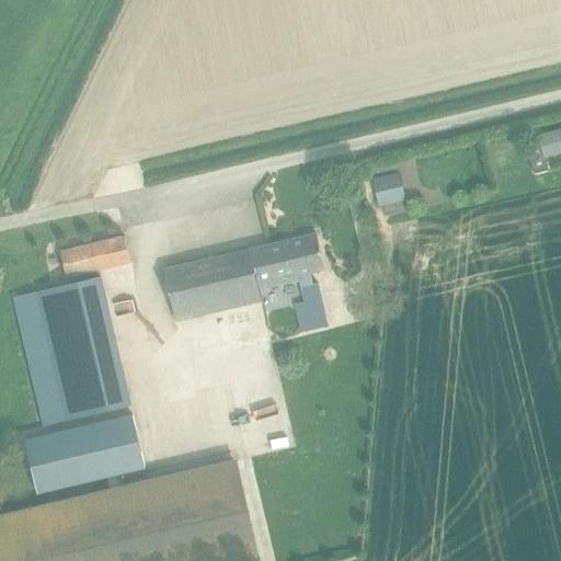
[(540,144),(526,148),(534,174),(548,170),(545,158),(560,152),(560,129),(538,137),(540,144)]
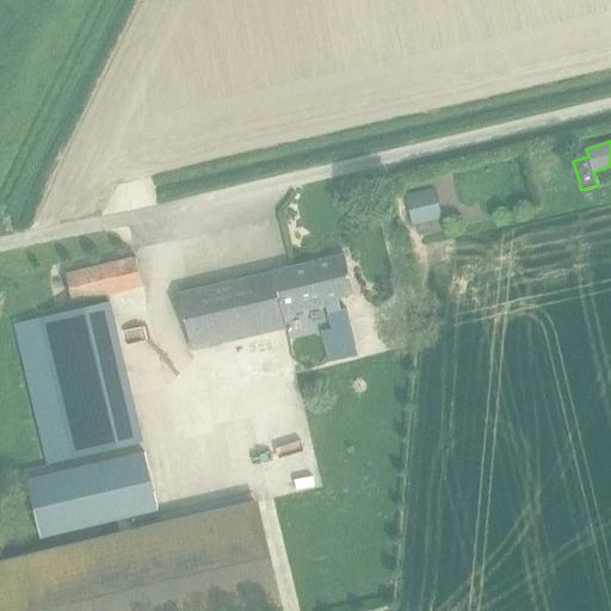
[(440,173),(412,178),(413,190),(443,186),(440,173)]
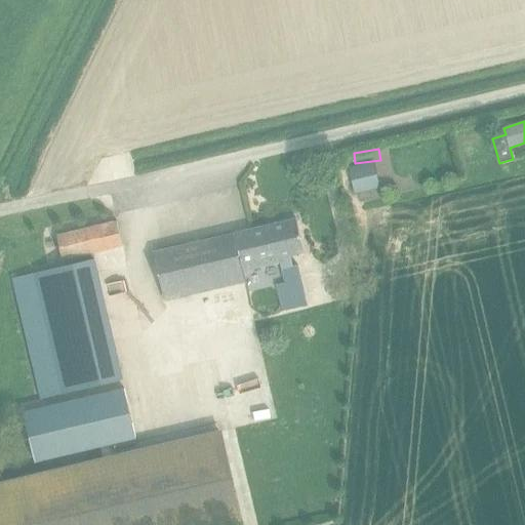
[(372,164),(350,169),(356,193),(378,188),(372,164)]
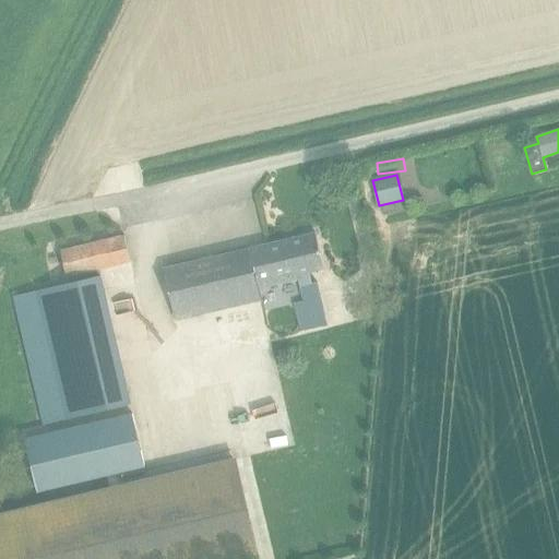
[(300,331),(328,324),(317,282),(311,283),(309,273),(324,269),(316,234),(164,269),(176,320),(262,299),(260,288),(299,280),(304,300),(295,304),(300,331)]
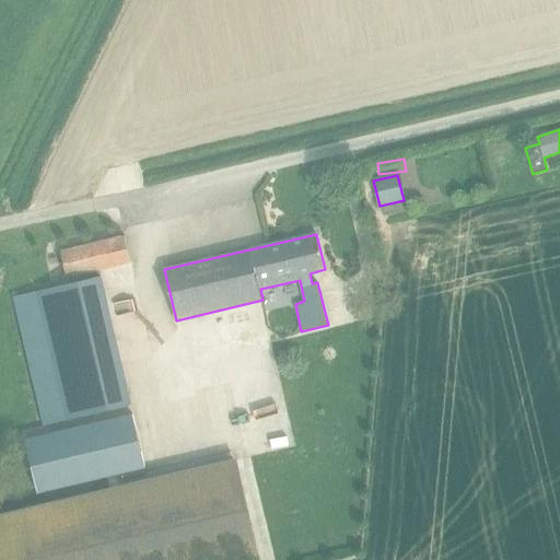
[(67,277),(131,261),(125,236),(60,252),(67,277)]
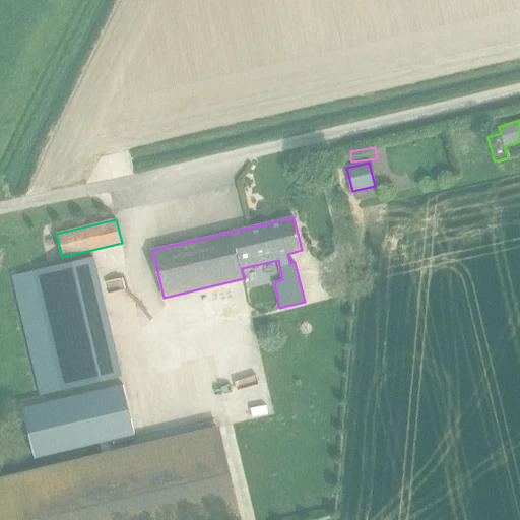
[(42,395),(121,376),(93,257),(34,271),(52,350),(33,354),(42,395)]
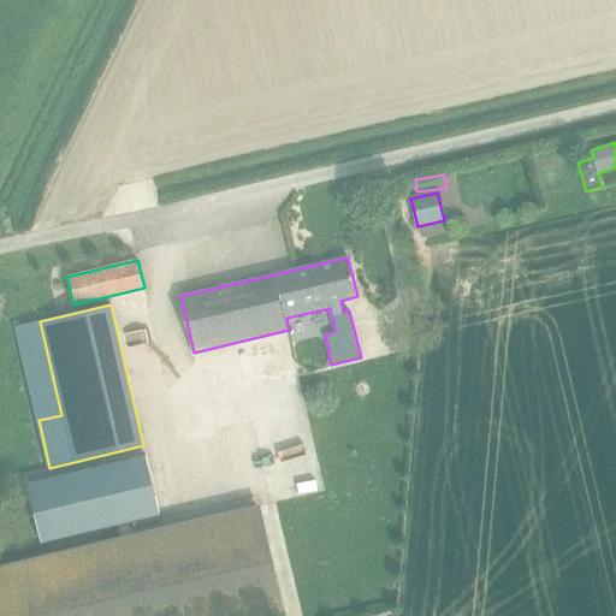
[(41,542),(160,514),(146,455),(28,483),(41,542)]
